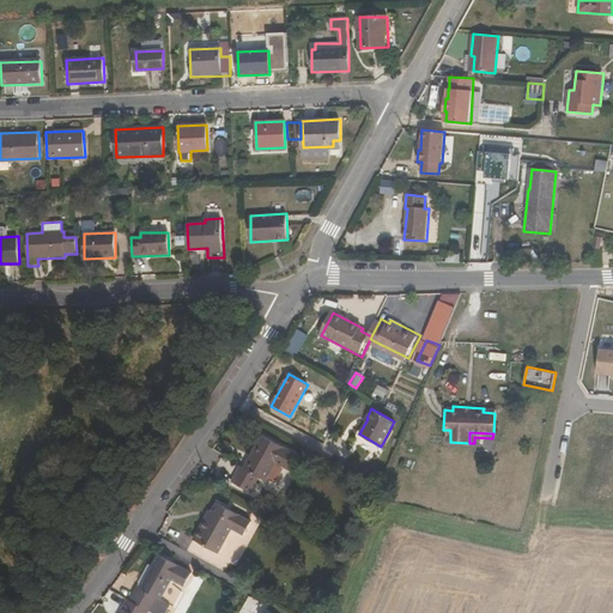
[(291,469),(299,455),(262,435),(244,468),(241,467),(232,481),(250,492),(259,477),(267,480),(277,462),(291,469)]
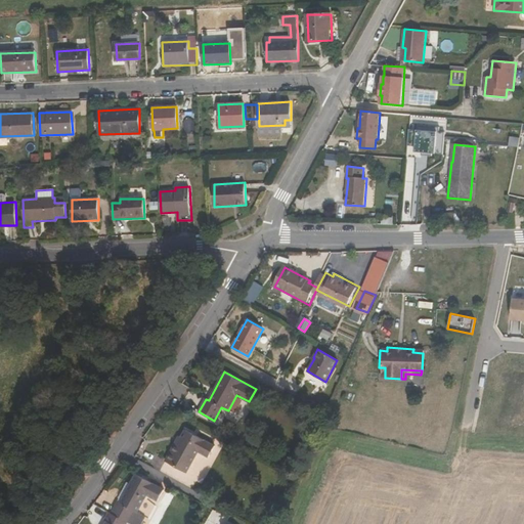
[(177,442),(174,440),(164,460),(185,471),(198,449),(208,454),(214,442),(185,427),(181,435),(177,442)]
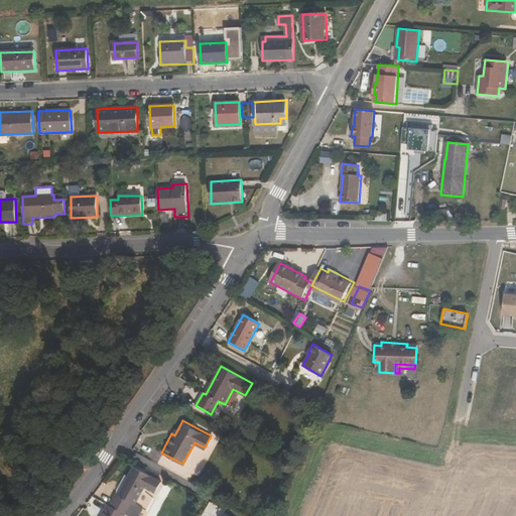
[(162,482),(135,467),(119,494),(115,492),(108,504),(124,513),(129,515),(135,515),(141,507),(136,504),(145,488),(156,493),(162,482)]
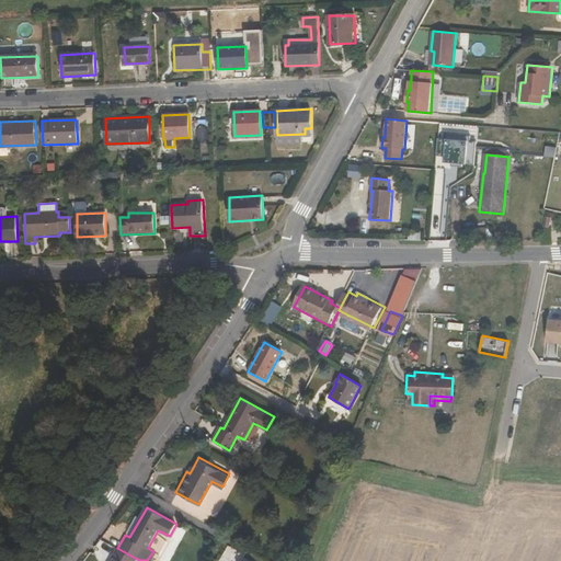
[(112,557),(115,559),(114,560),(133,560),(135,558),(117,548),(112,557)]
